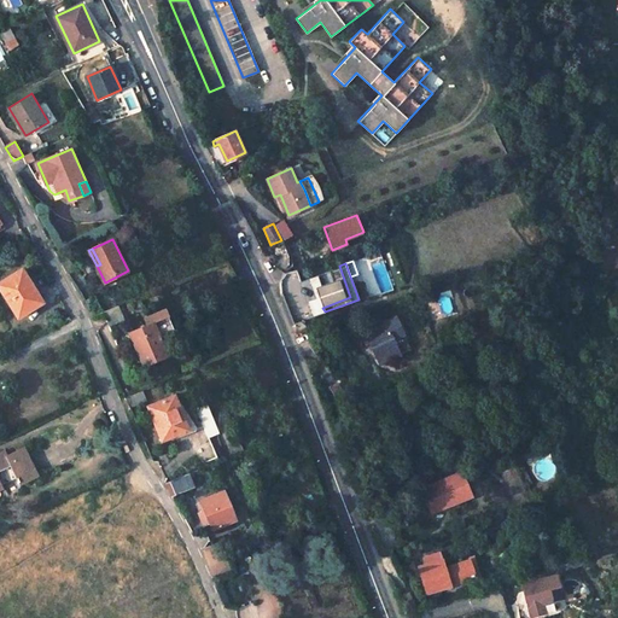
[(339,266),(299,281),(313,315),(325,312),(322,308),(350,297),(339,266)]
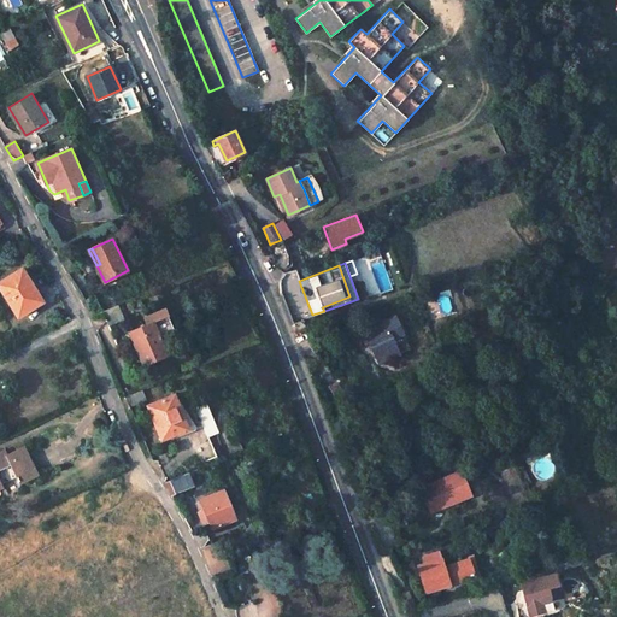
[(29,280),(22,268),(0,281),(0,286),(19,316),(41,303),(28,281),(29,280)]
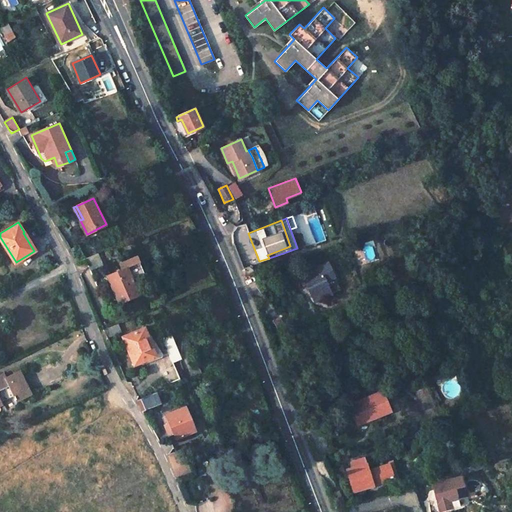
[(85,258),(79,246),(71,249),(77,262),(85,258)]
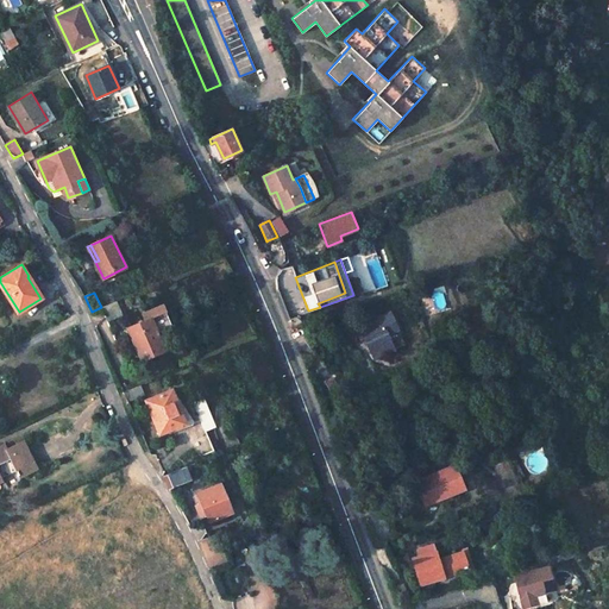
[(142,303),(137,295),(131,297),(135,307),(142,303)]
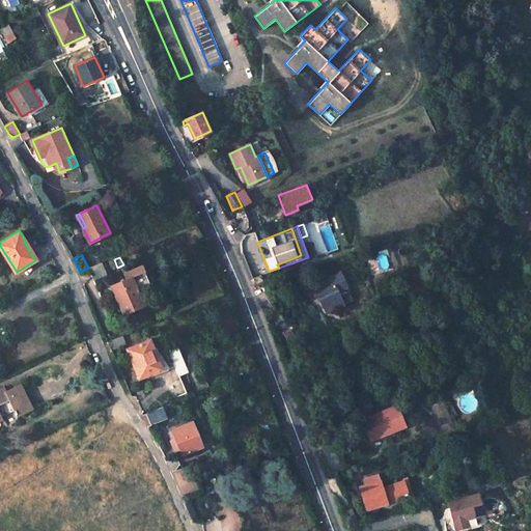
[(92,266),(98,277),(106,274),(101,262),(92,266)]
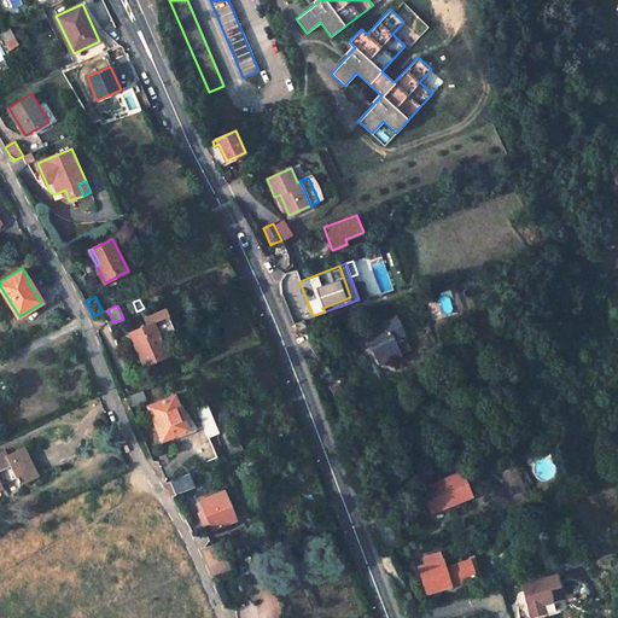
[(176,333),(165,308),(145,316),(149,325),(130,332),(145,366),(169,355),(162,339),(176,333)]
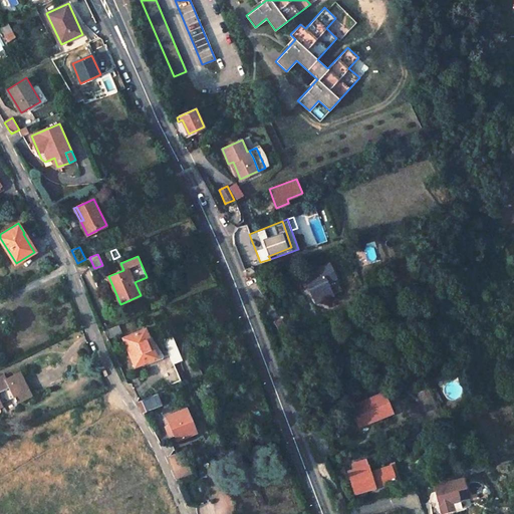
[(341,290),(328,263),(303,275),(316,302),(341,290)]
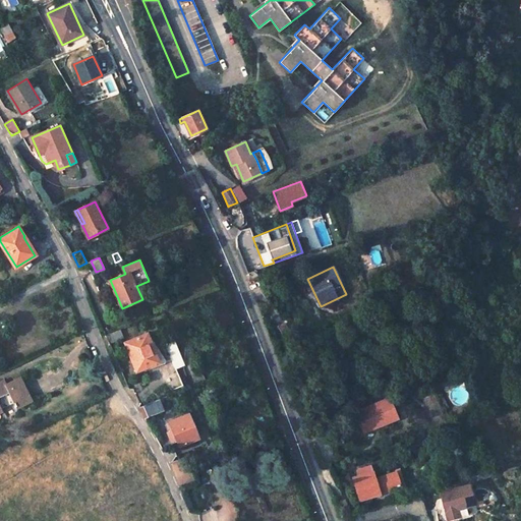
[(121,329),(107,334),(111,343),(124,338),(121,329)]
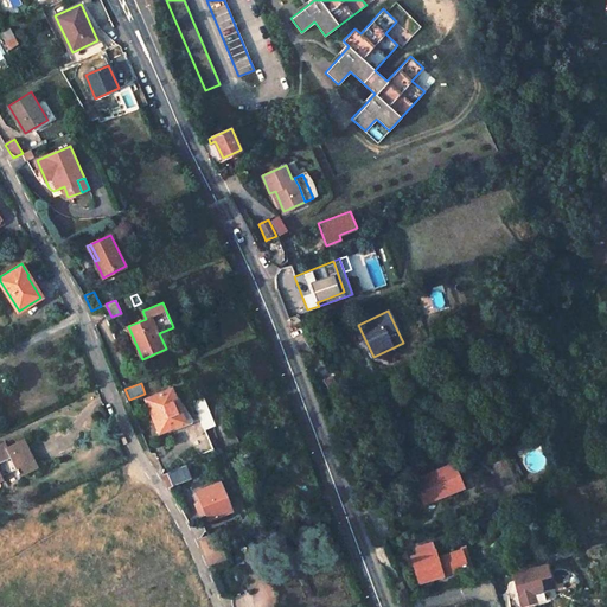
[(179,406),(172,388),(146,398),(149,407),(153,406),(157,414),(153,415),(159,433),(184,423),(177,406),(179,406)]
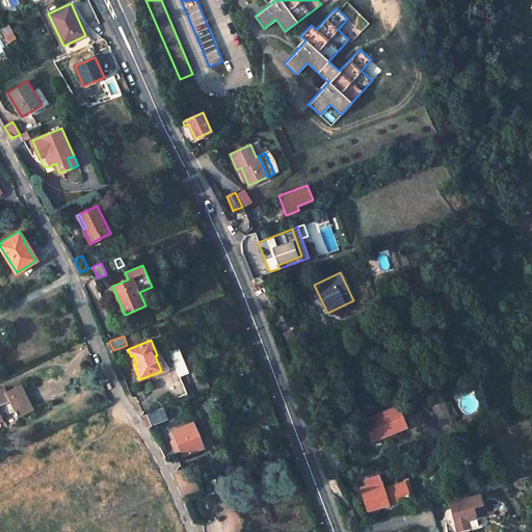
[(32,409),(21,384),(5,392),(1,394),(0,391),(0,419),(2,419),(0,414),(0,402),(9,399),(15,410),(12,411),(16,417),(32,409)]
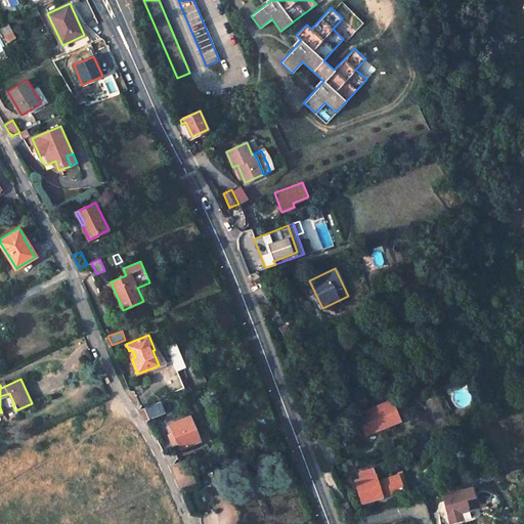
[(400,420),(391,399),(356,415),(364,432),(381,425),(382,428),(400,420)]
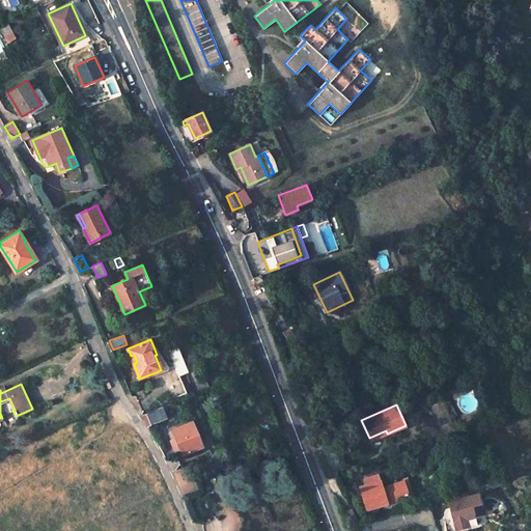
[(147,425),(167,417),(164,410),(163,407),(142,415),(147,425)]
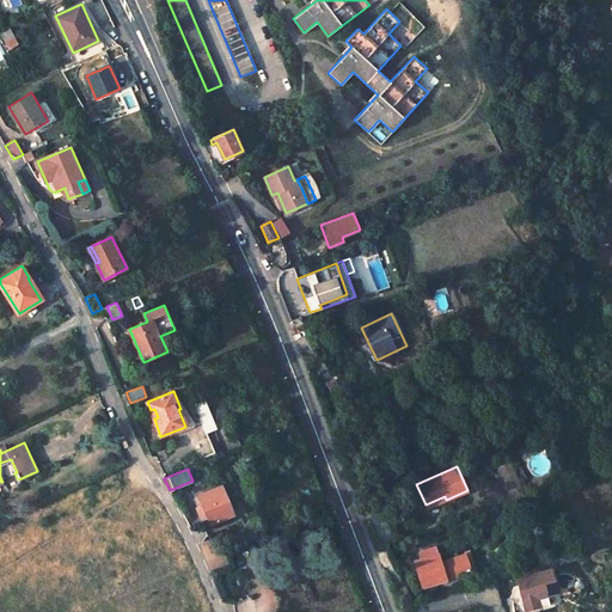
[(210,524),(233,514),(222,487),(199,495),(203,506),(197,508),(202,519),(208,516),(210,524)]
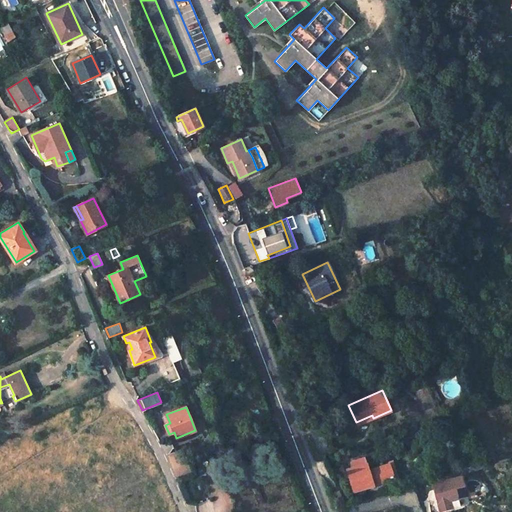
[(372,415),(356,422),(357,425),(373,418),(372,415)]
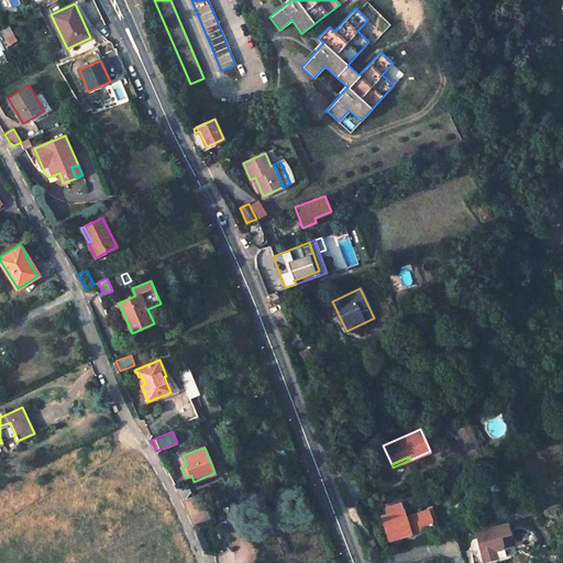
[(389,541),(432,527),(427,510),(405,518),(400,504),(386,508),(388,515),(382,517),(389,541)]
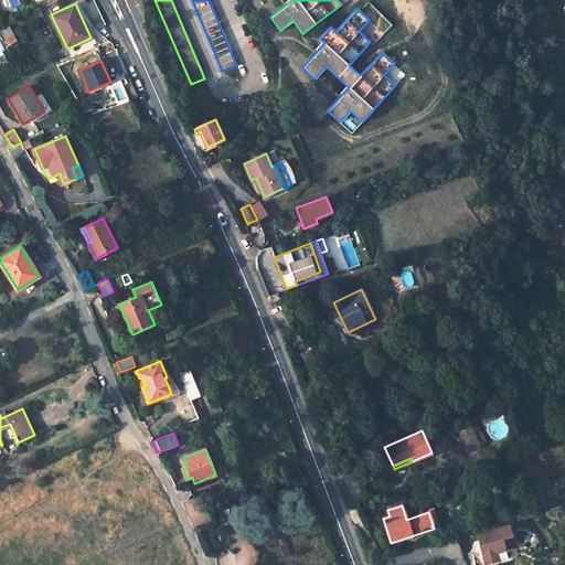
[(477,534),(486,564),(498,561),(496,553),(505,550),(514,547),(509,525),(477,534)]
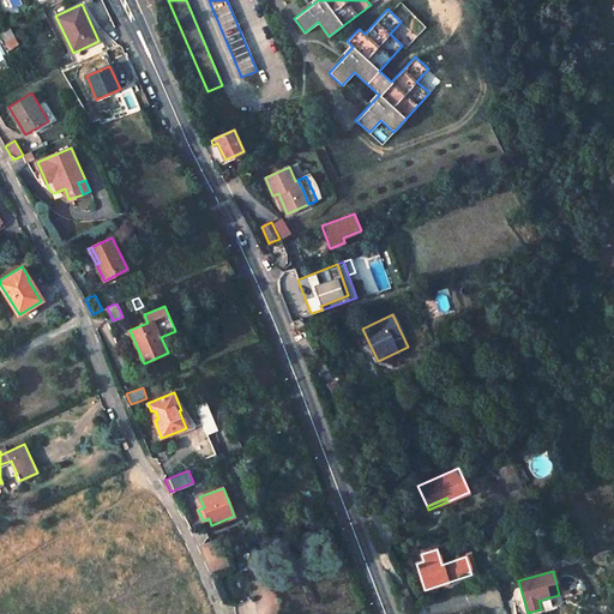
[(405,589),(398,593),(405,608),(414,606),(405,589)]
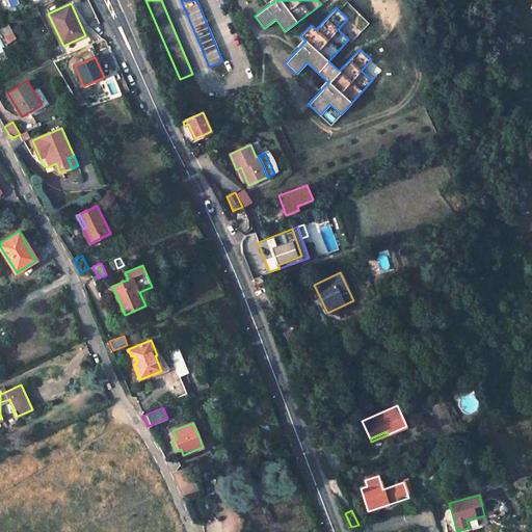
[(467,521),(469,528),(478,526),(476,517),(467,521)]
